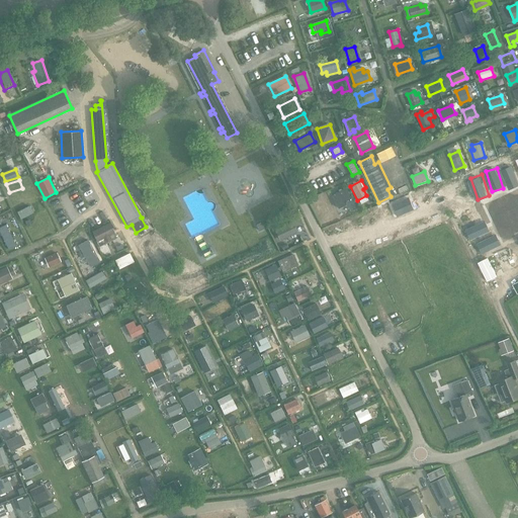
[(459,184),(448,188),(456,209),(467,205),(459,184)]
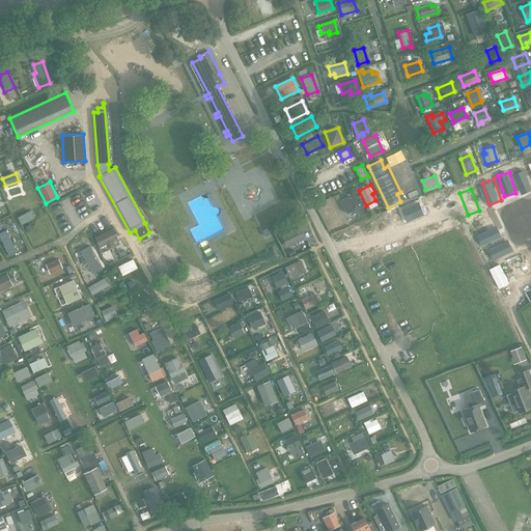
[(344,210),(359,202),(355,193),(340,200),(344,210)]
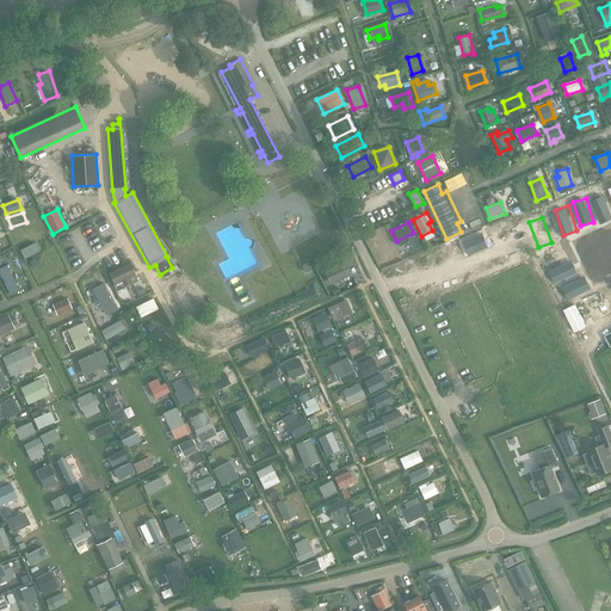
[(30,234),(28,226),(13,232),(17,240),(30,234)]
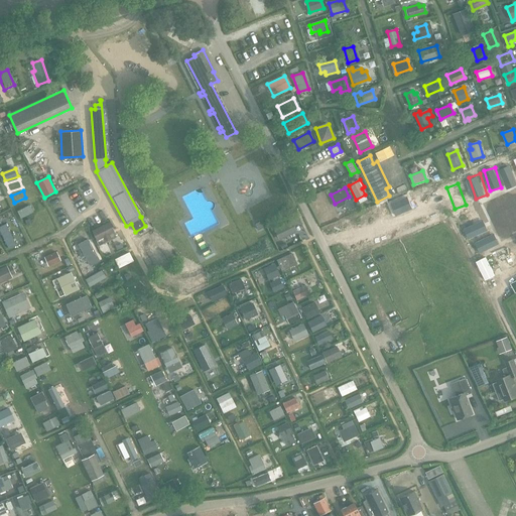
[(71,203),(67,192),(48,201),(53,211),(71,203)]
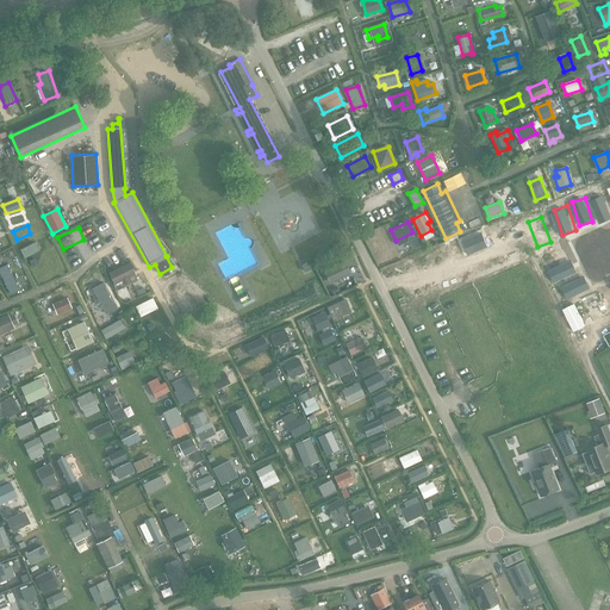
[(374,238),(385,257),(397,251),(386,231),(374,238)]
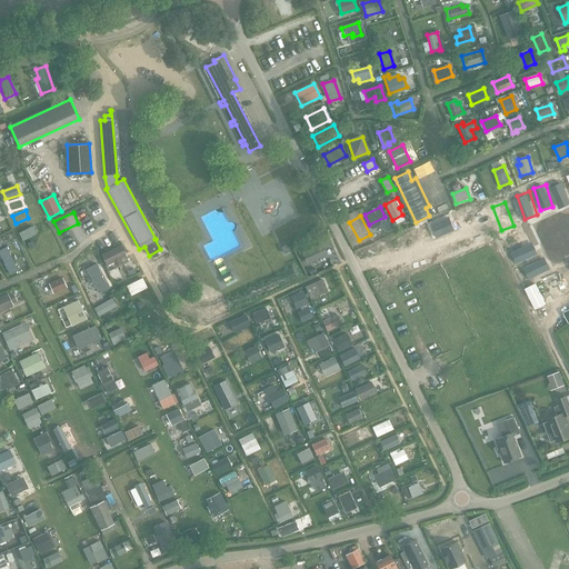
[(449,216),(430,225),(436,238),(455,229),(449,216)]
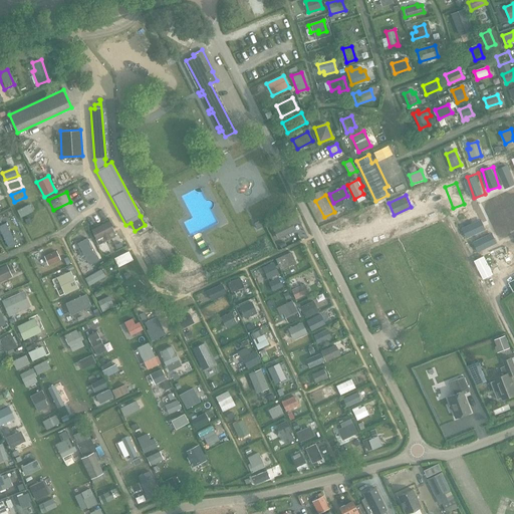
[(32,212),(29,205),(18,210),(21,217),(32,212)]
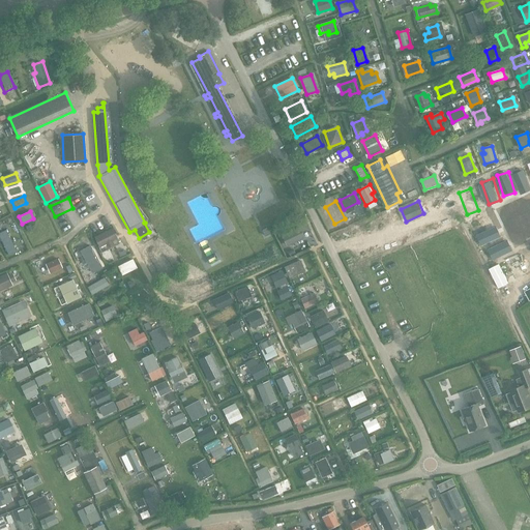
[(113,241),(117,239),(112,228),(94,236),(99,247),(107,244),(108,247),(114,244),(113,241)]
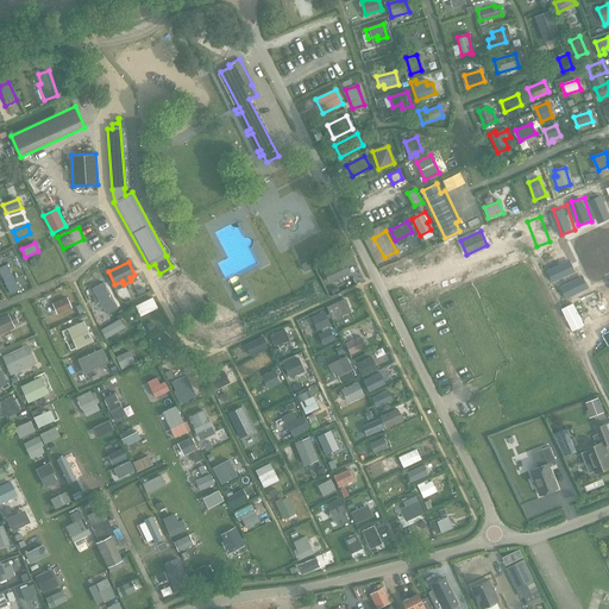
[(330,282),(349,272),(344,262),(325,271),(330,282)]
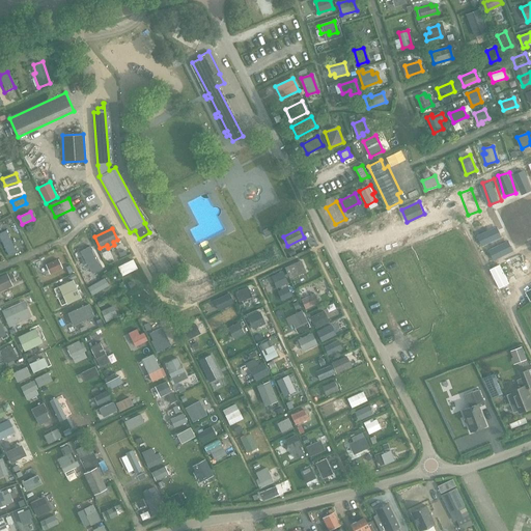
[(39,236),(32,240),(36,247),(44,244),(39,236)]
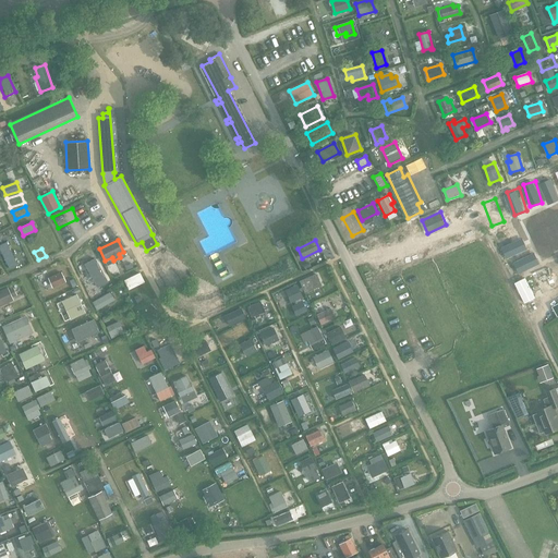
[(93,266),(89,257),(74,264),(79,274),(93,266)]
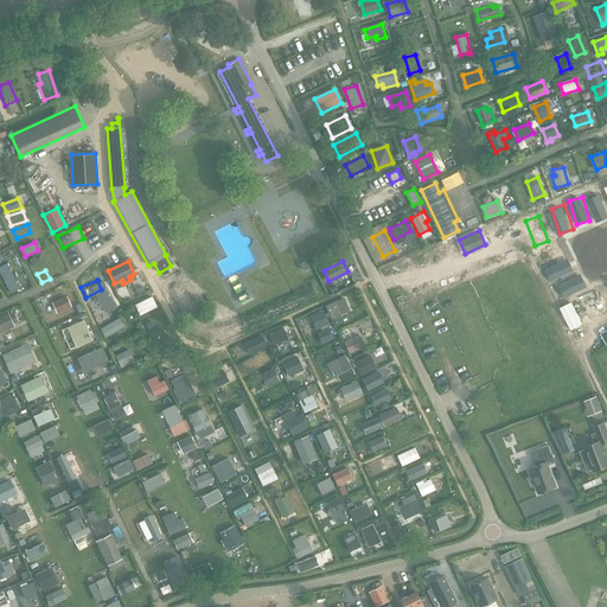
[(68,294),(53,300),(58,312),(72,306),(68,294)]
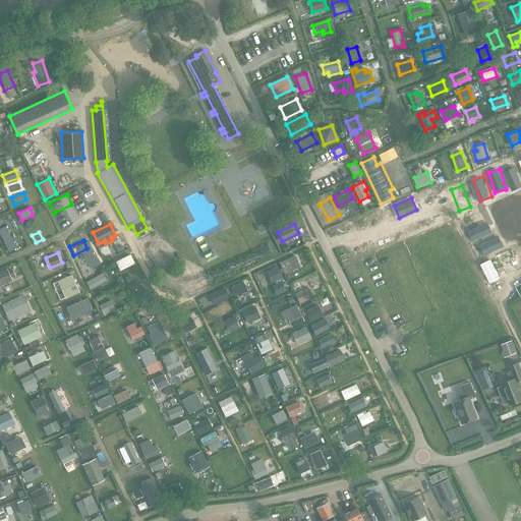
[(130,255),(117,262),(121,270),(134,264),(130,255)]
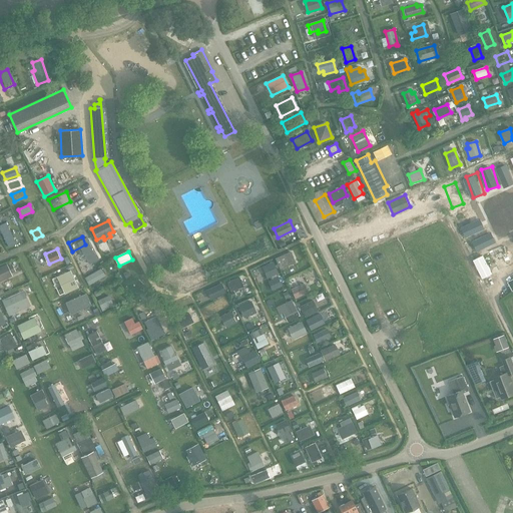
[(276,259),(281,269),(291,265),(290,260),(293,259),(291,252),(276,259)]
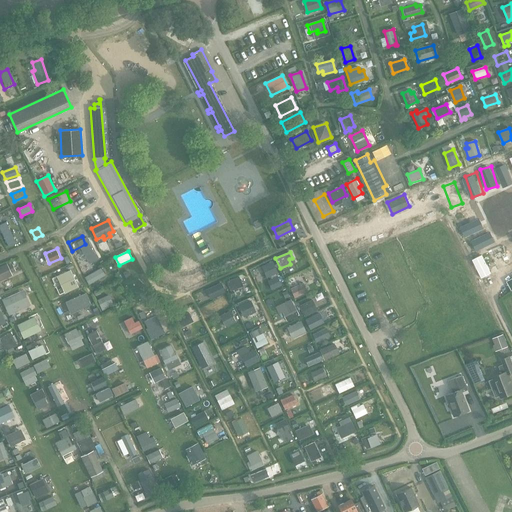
[(481,254),(472,259),(482,278),(491,273),(481,254)]
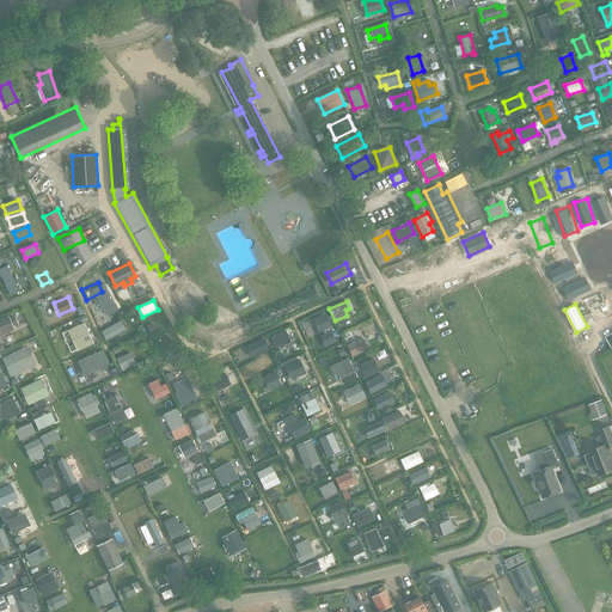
[(116,319),(111,311),(97,318),(102,326),(116,319)]
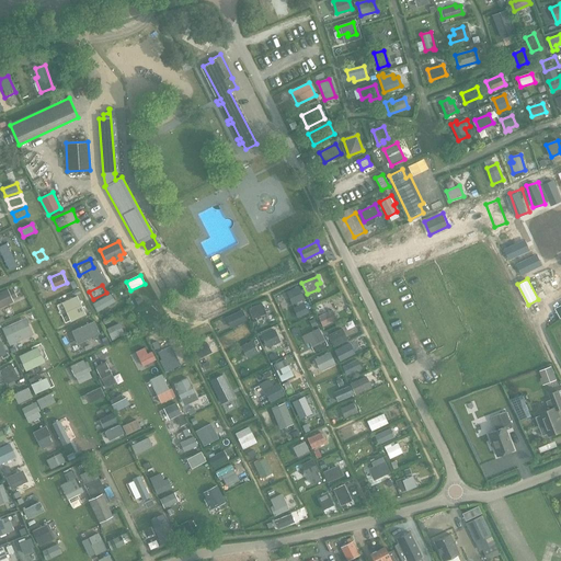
[(286,293),(292,305),(304,299),(298,287),(286,293)]
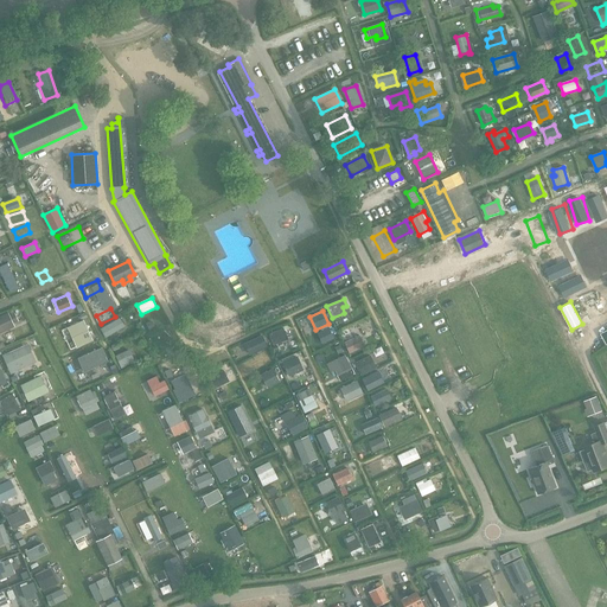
[(0,332),(13,326),(12,324),(16,321),(12,315),(10,317),(7,313),(0,317),(0,332)]
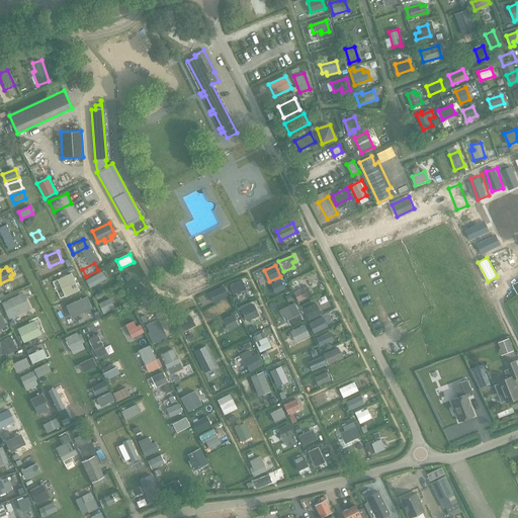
[(287,276),(292,286),(304,281),(299,270),(287,276)]
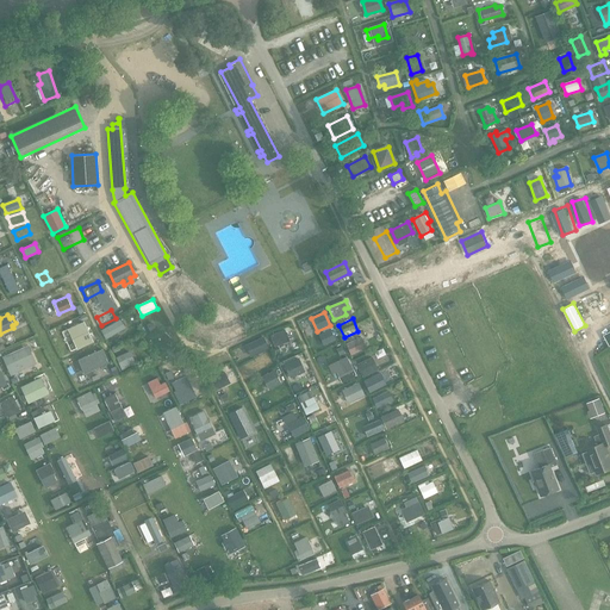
[(101,330),(106,338),(125,328),(120,319),(101,330)]
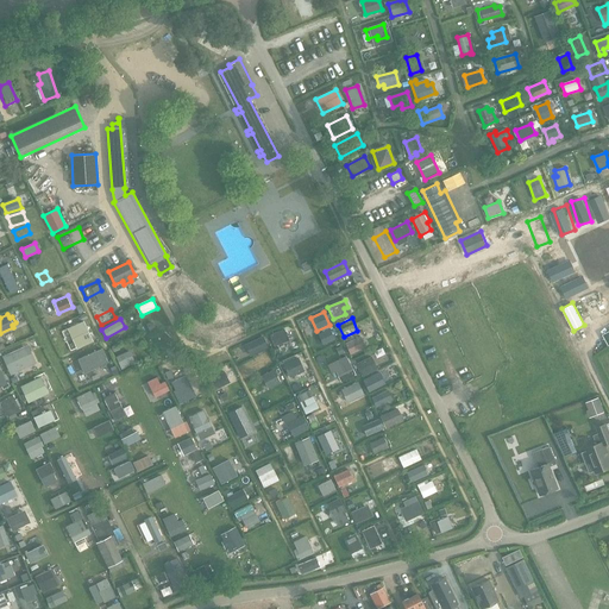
[(68,330),(77,350),(93,343),(83,321),(68,330)]
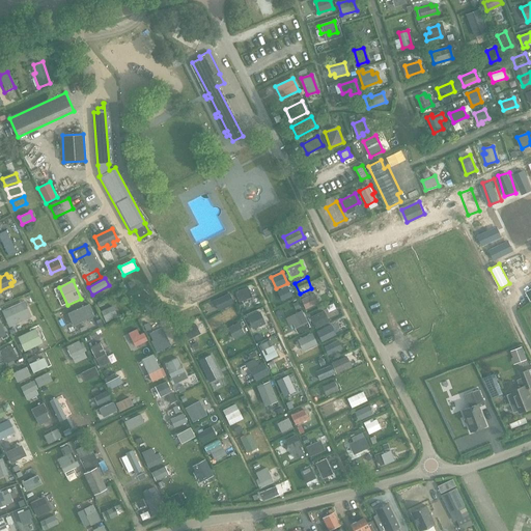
[(281,300),(295,294),(291,286),(278,291),(281,300)]
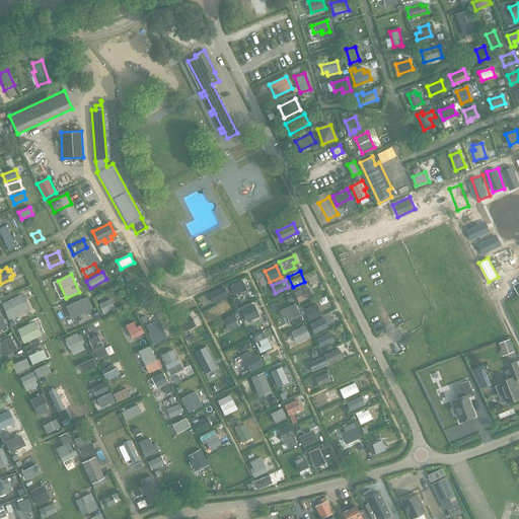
[(233,295),(245,290),(241,281),(229,286),(233,295)]
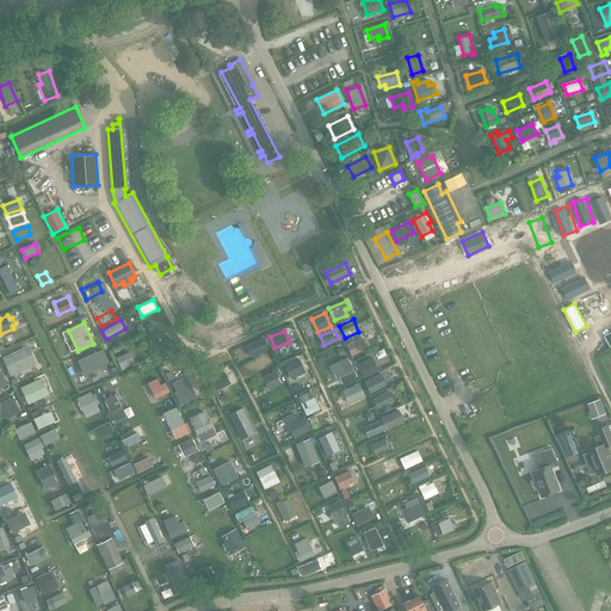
[(263,338),(246,346),(251,357),(269,349),(263,338)]
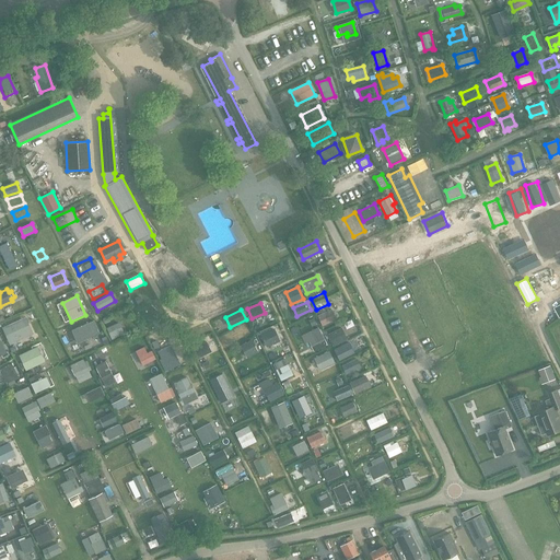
[(323,326),(336,319),(331,310),(318,317),(323,326)]
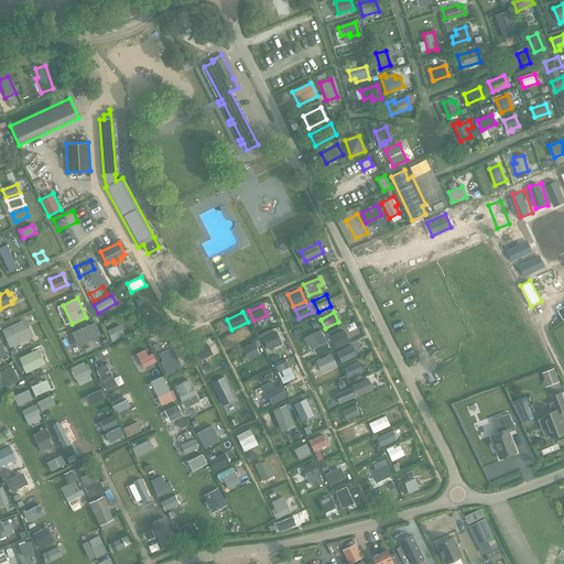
[(33,337),(25,320),(2,331),(10,348),(33,337)]
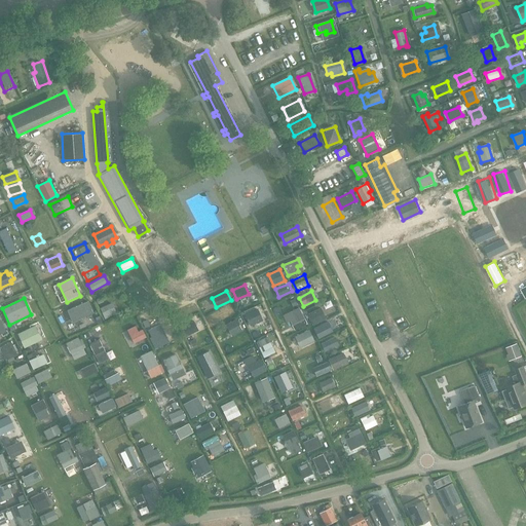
[(88,315),(83,303),(67,310),(72,323),(88,315)]
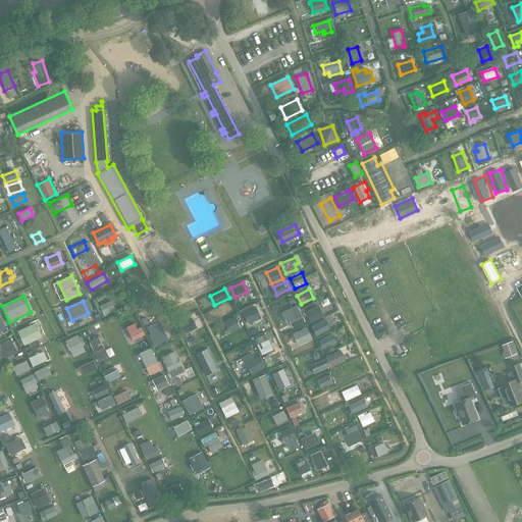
[(100,305),(105,316),(115,311),(110,301),(100,305)]
